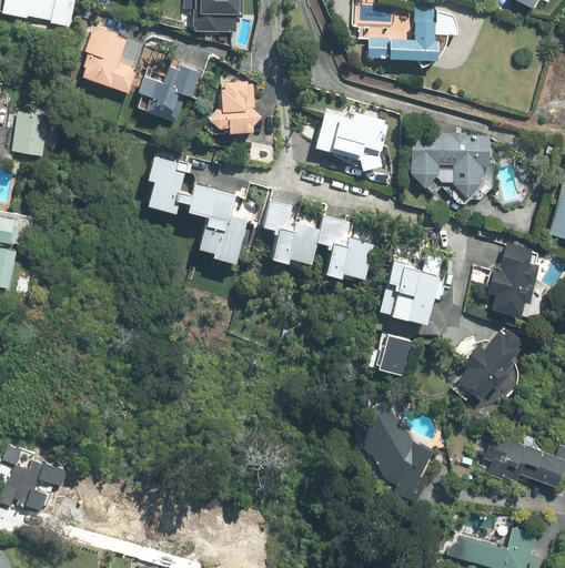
[(63,24),(70,27),(74,0),(6,0),(3,13),(27,18),(26,24),(62,32),(63,24)]
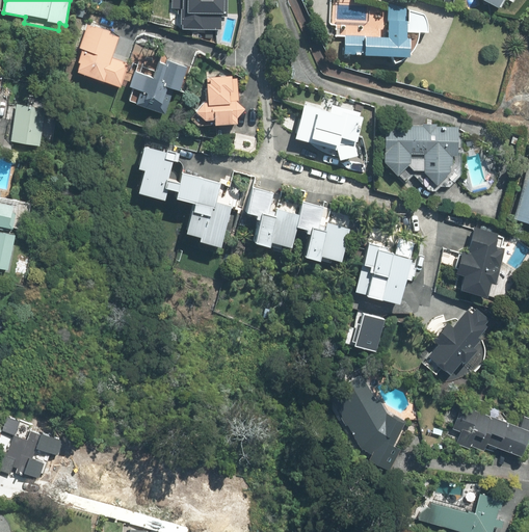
[(181,30),(217,31),(228,22),(228,0),(174,0),(174,10),(181,10),(181,30)]
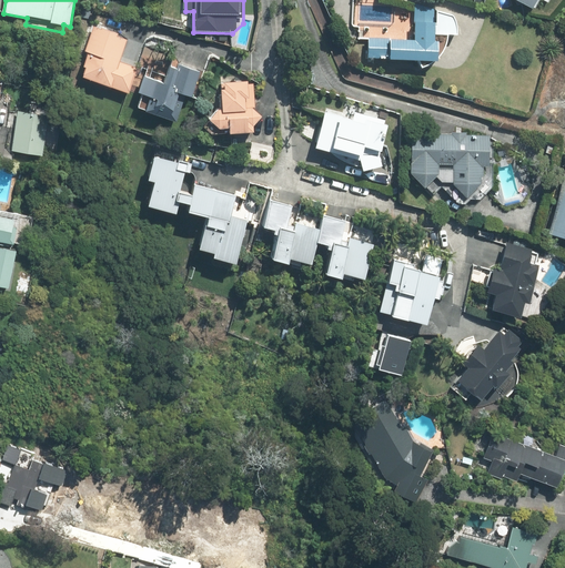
[(510,0),(530,10),(534,0),(510,0)]
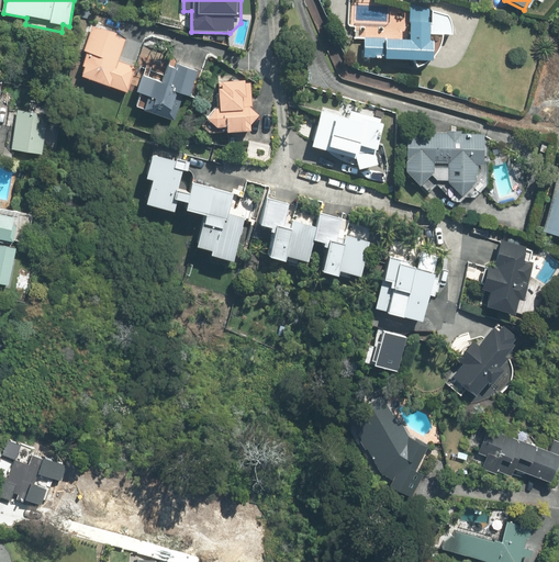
[(407,41),(366,36),(362,60),(434,69),(442,14),(411,10),(407,41)]
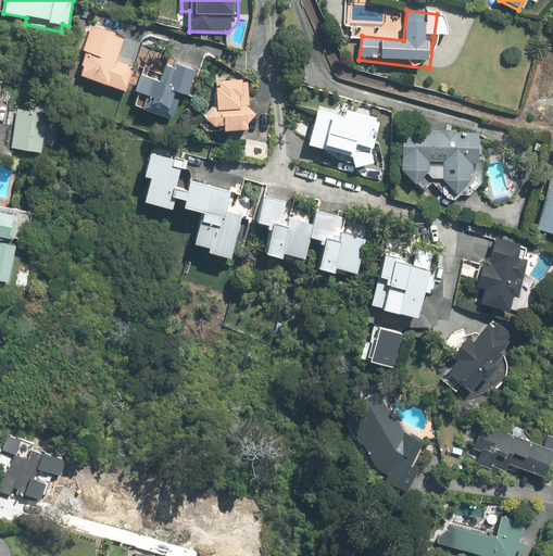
[(127,35),(92,23),(76,74),(127,90),(135,65),(118,60),(127,35)]
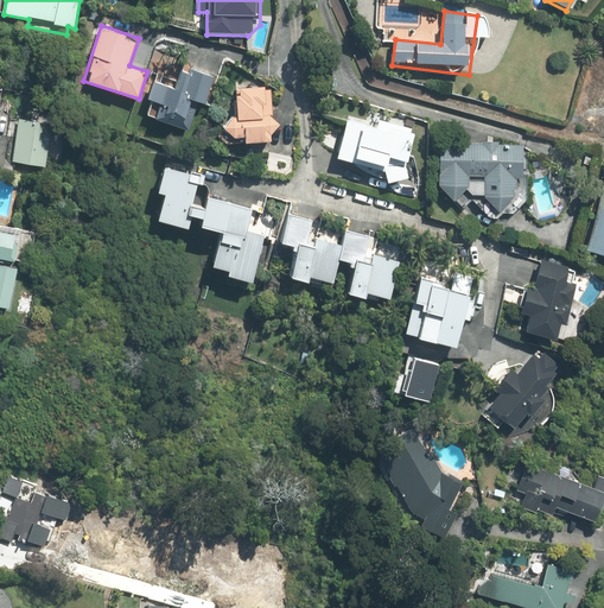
[(201,63),(164,52),(150,97),(153,99),(147,118),(189,131),(198,101),(209,105),(217,76),(198,70),(201,63)]
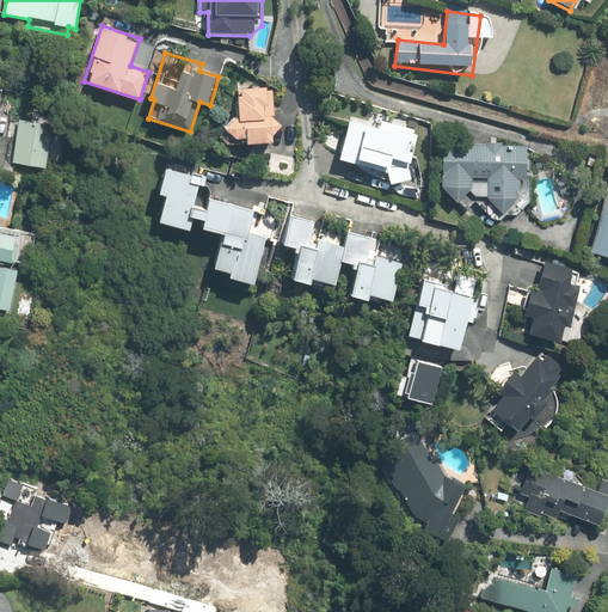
[(280,142),(274,89),(226,95),(232,147),(280,142)]
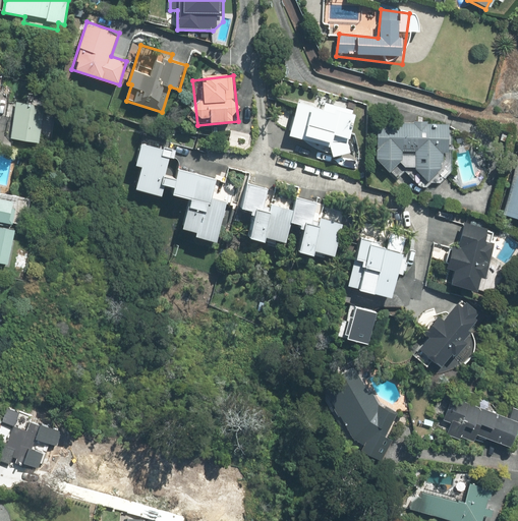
[(13,88),(0,87),(0,101),(12,102),(13,88)]
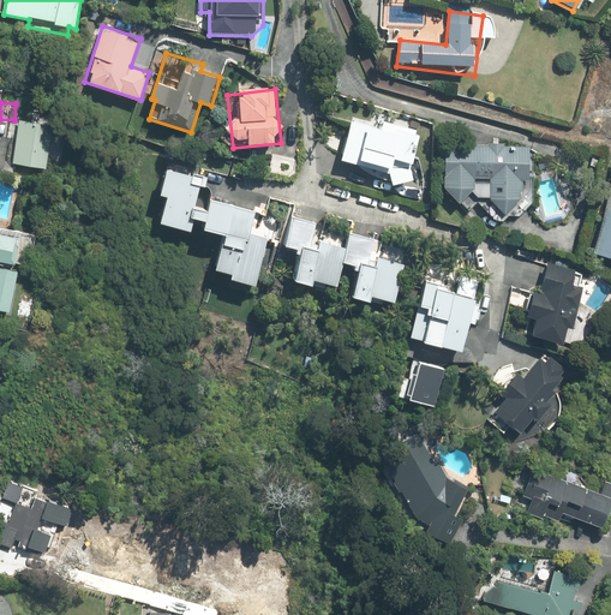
[(417,133),(351,114),(337,159),(403,178),(417,133)]
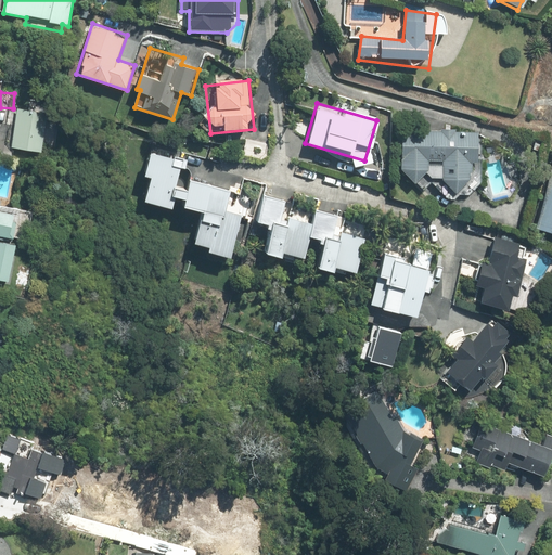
[(45,111),(17,110),(15,147),(42,150),(45,111)]
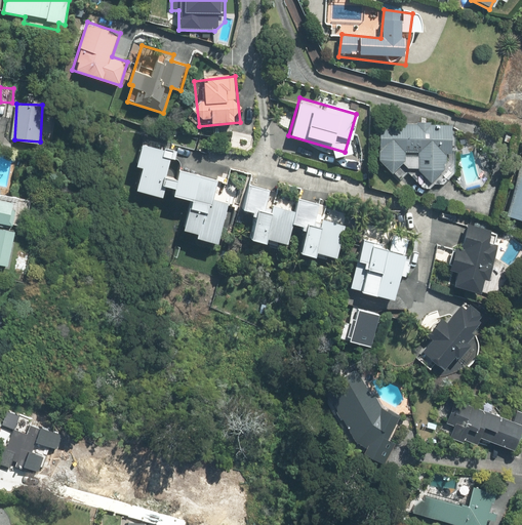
[(456,126),(380,124),(378,161),(391,174),(403,163),(403,153),(418,154),(417,170),(429,185),(449,167),(450,154),(455,154),(456,126)]
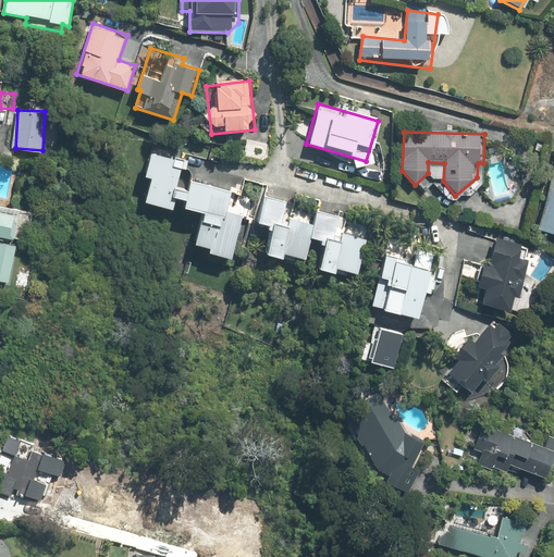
[(185,160),(155,151),(140,202),(169,210),(172,198),(187,202),(185,209),(202,213),(192,251),(234,263),(246,220),(230,215),(236,193),(187,178),(186,184),(179,183),(185,160)]
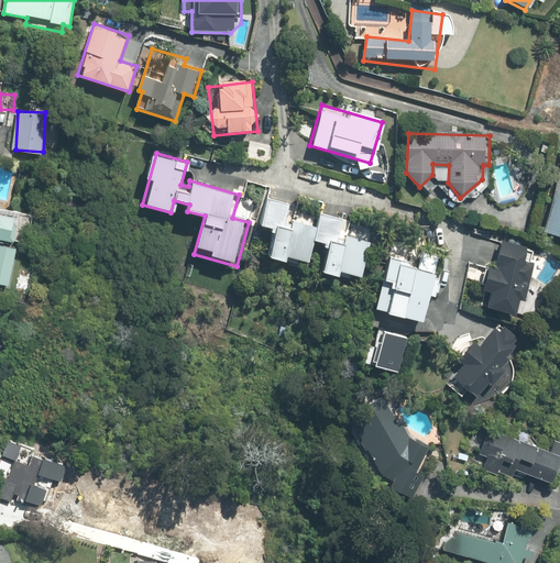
[(559,170),(542,232),(559,236),(559,170)]
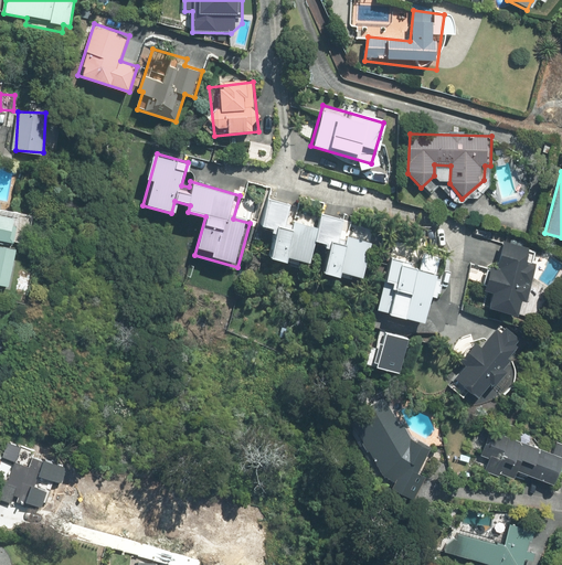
[(294,204),(271,196),(258,230),(271,234),(263,256),(307,272),(317,243),(329,247),(320,273),(356,285),(371,242),(343,232),(347,220),(322,212),(317,226),(289,216),(294,204)]
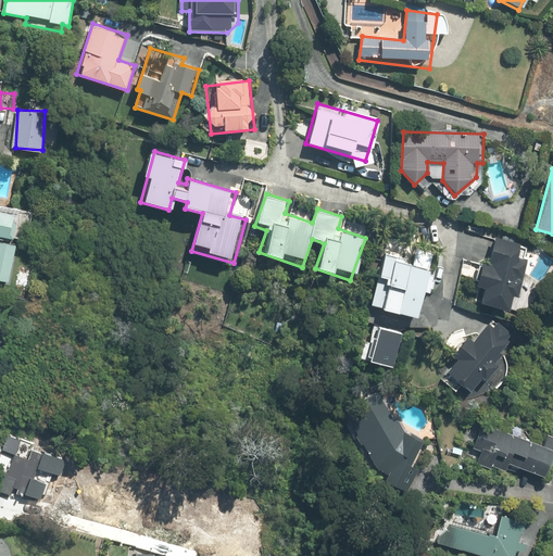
[(0,203),(0,236),(14,240),(21,209),(0,203)]
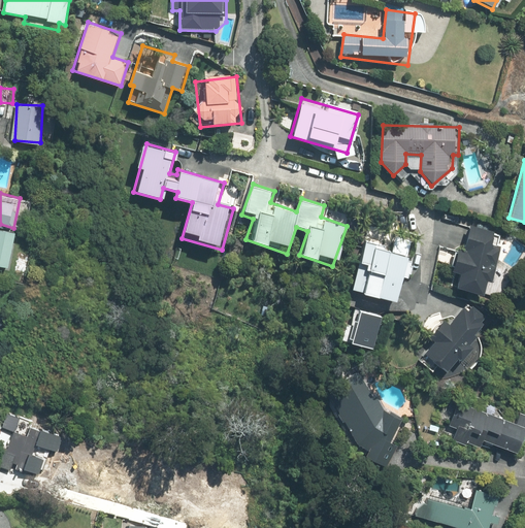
[(501,229),(466,225),(449,288),(483,297),(501,229)]
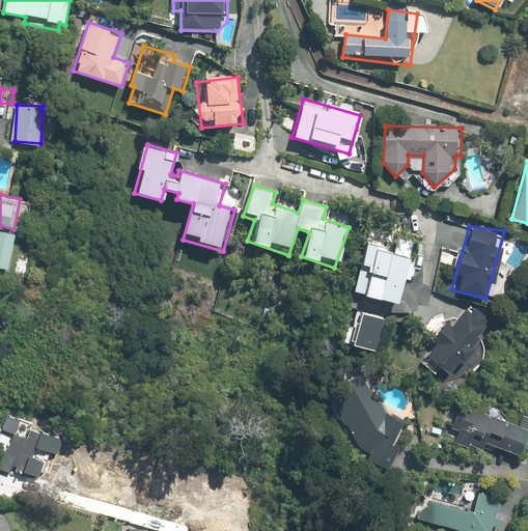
[(16,234),(0,231),(0,269),(9,271),(16,234)]
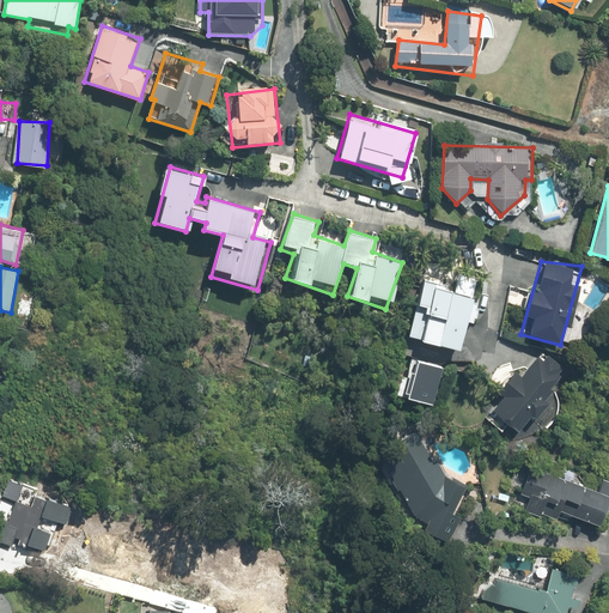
[(476,281),(428,267),(407,339),(455,353),(476,281)]
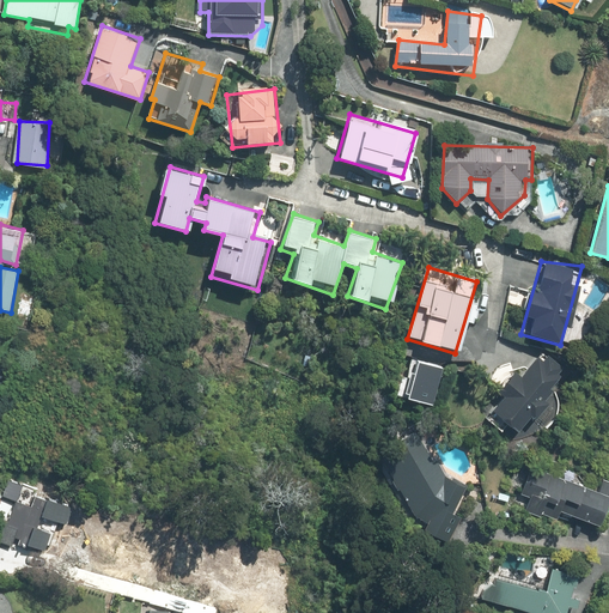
[(517,436),(568,374),(541,352),(491,414),(517,436)]
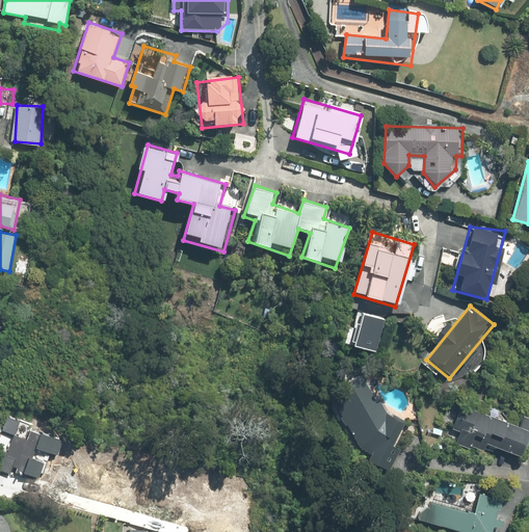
[(386,320),(364,314),(354,344),(376,351),(386,320)]
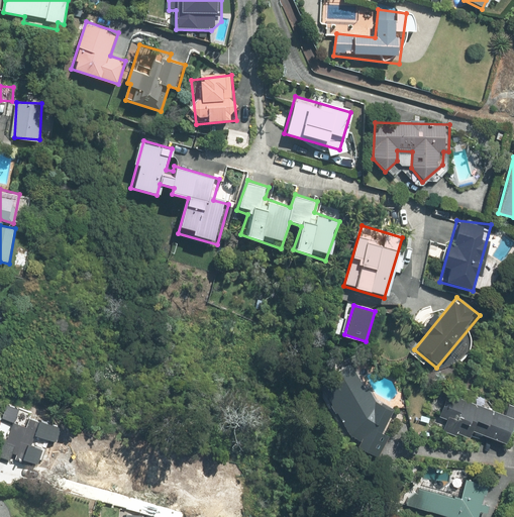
[(368,358),(324,378),(354,448),(398,429),(368,358)]
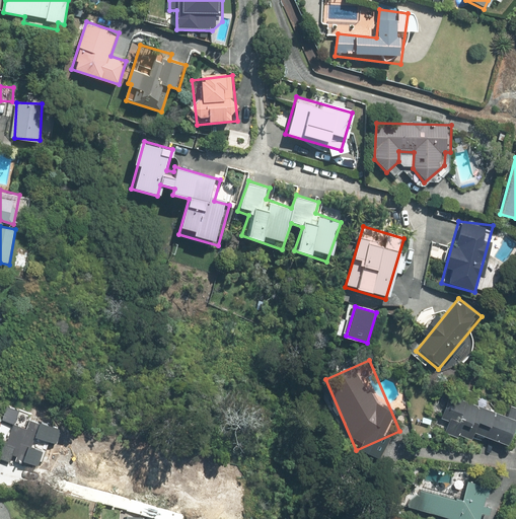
[(515,411),(456,387),(441,428),(504,451),(515,420),(515,411)]
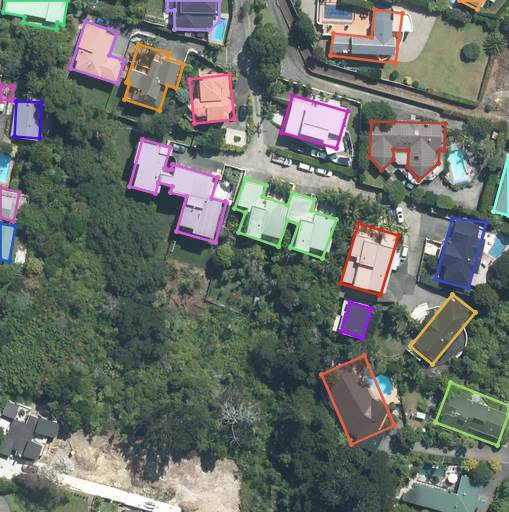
[(15,411),(11,423),(10,414),(0,412),(0,430),(9,431),(2,451),(38,463),(43,446),(31,442),(34,433),(57,440),(61,426),(15,411)]
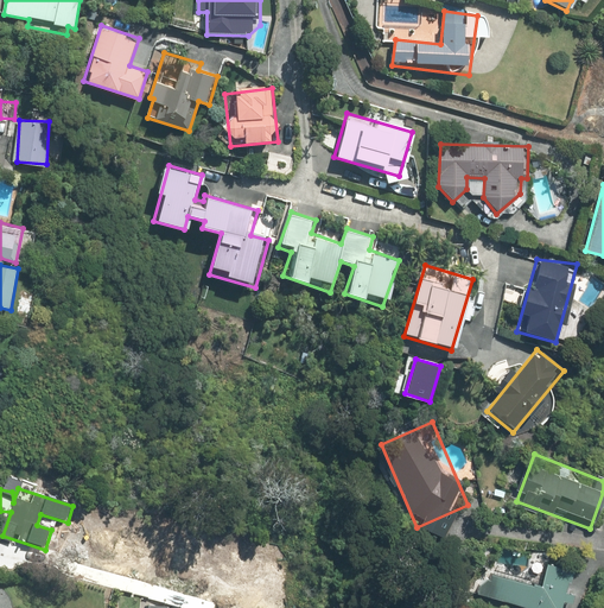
[(497,572),(474,591),(532,607),(564,607),(578,564),(551,556),(542,586),(497,572)]
